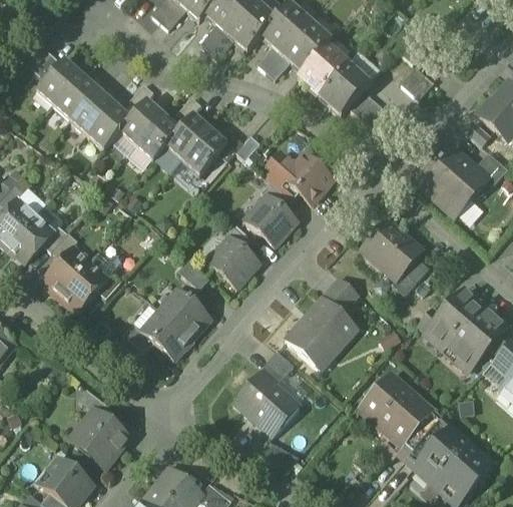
[(151,15),(159,22),(177,2),(175,0),(164,0),(151,15)]
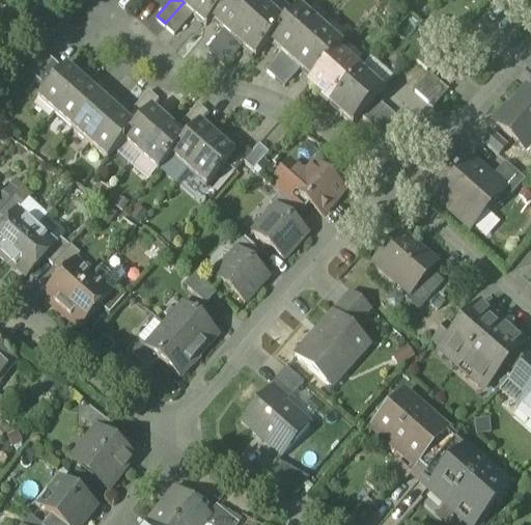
[(205,22),(212,15),(224,0),(185,0),(184,2),(194,11),(205,22)]
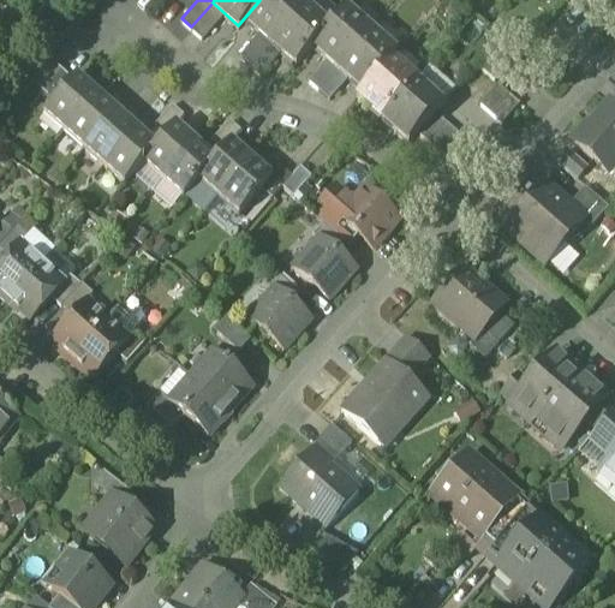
[(260,30),(270,39),(303,3),(300,0),(260,0),(245,17),(260,30)]
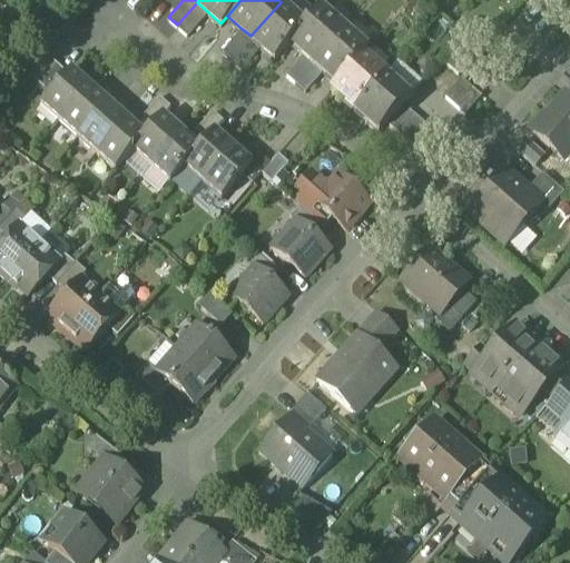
[(303,23),(315,10),(304,0),(283,0),(281,2),(303,23)]
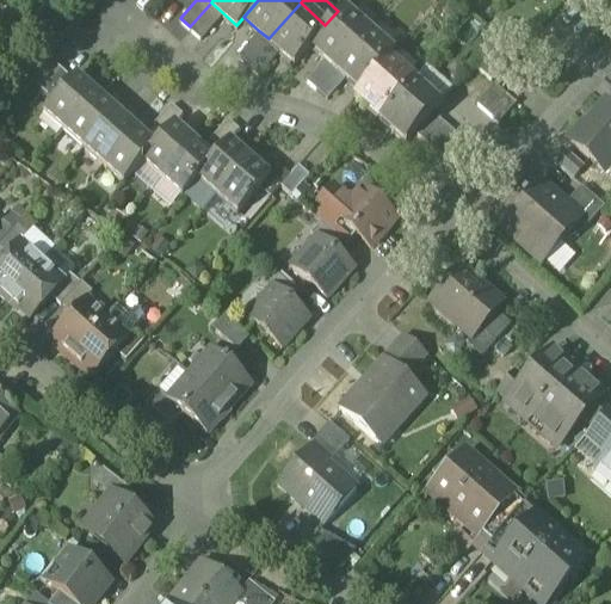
[(211,2),(190,26),(202,37),(223,13),(211,2)]
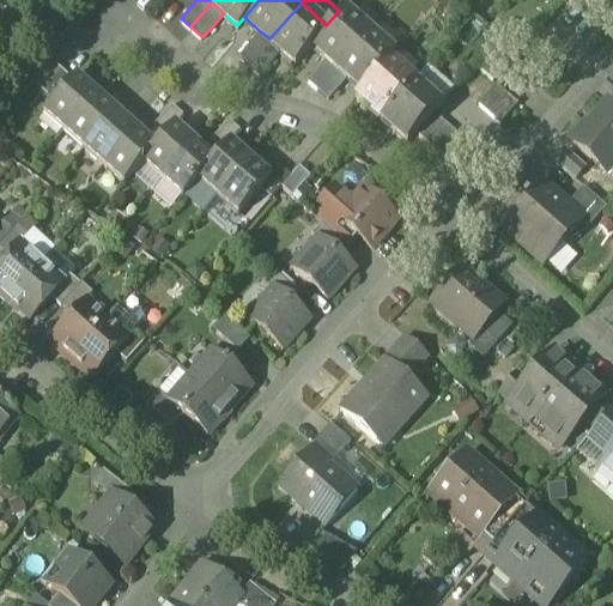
[(295,61),(311,42),(326,25),(302,2),(269,38),(280,49),(295,61)]
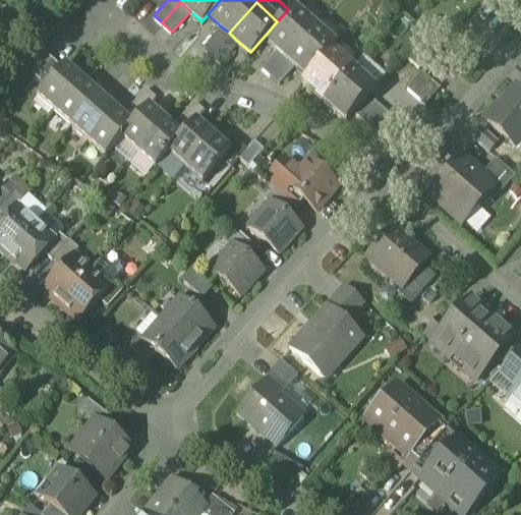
[(277,47),(286,55),(312,24),(291,5),(288,9),(277,21),(265,36),(277,47)]
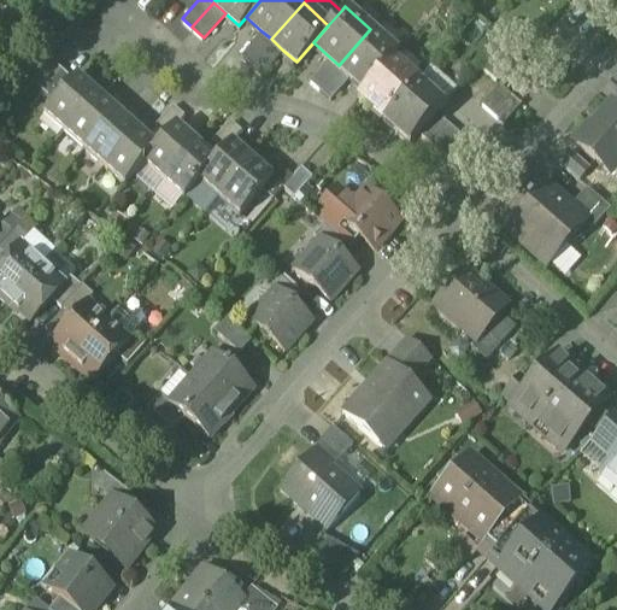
[(350,75),(363,87),(391,57),(395,51),(370,29),(339,65),(350,75)]
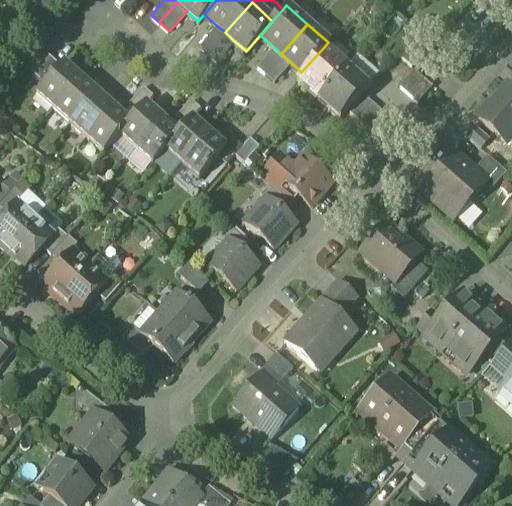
[(208,51),(225,32),(216,25),(200,44),(208,51)]
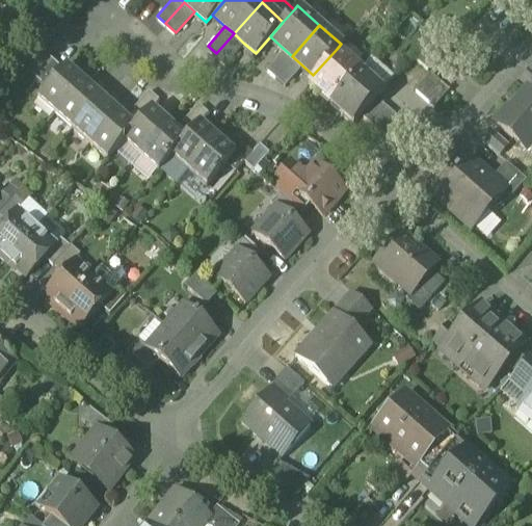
[(428,28),(417,41),(435,57),(447,45),(428,28)]
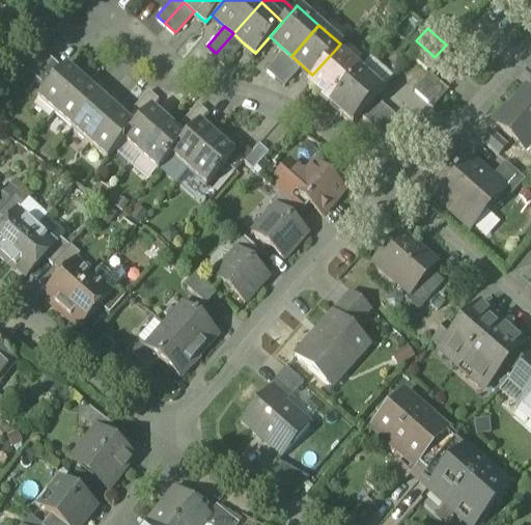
[(243,43),(233,33),(216,53),(225,62),(243,43)]
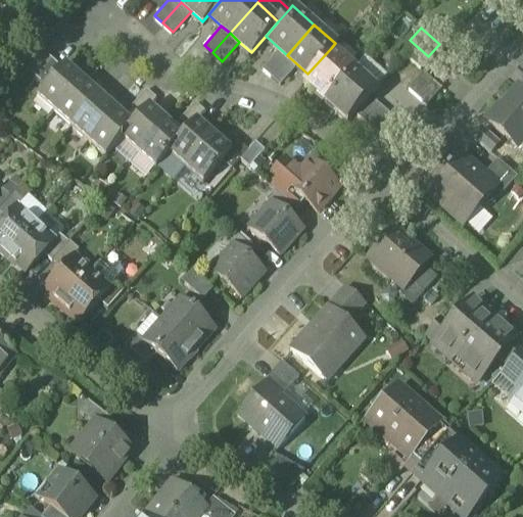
[(420,65),(428,56),(410,40),(401,49),(420,65)]
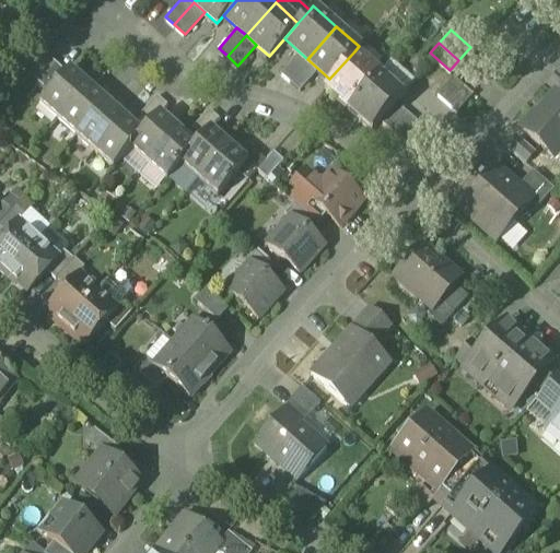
[(281,70),(290,78),(307,59),(298,50),(281,70)]
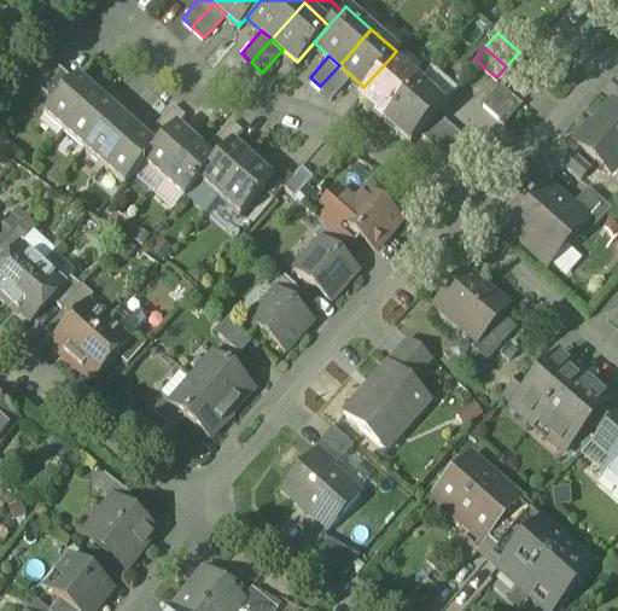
[(42,87),(60,67),(50,57),(31,77),(42,87)]
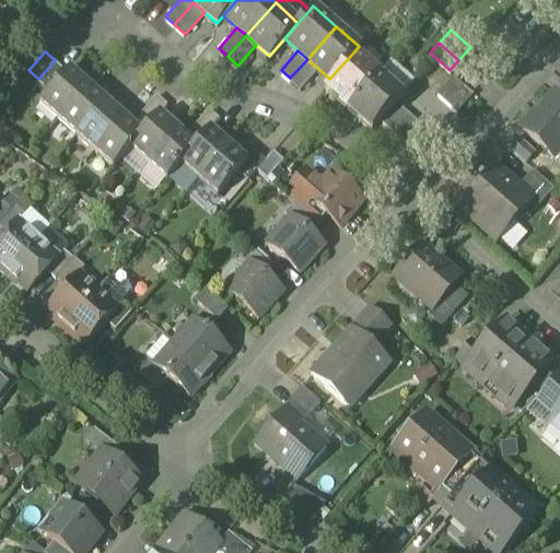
[(325,84),(348,105),(377,72),(354,51),(329,79),(325,84)]
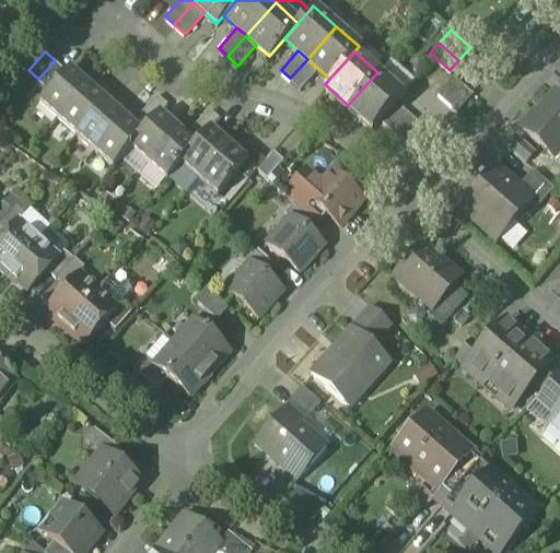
[(317,68),(307,59),(290,78),(301,87),(317,68)]
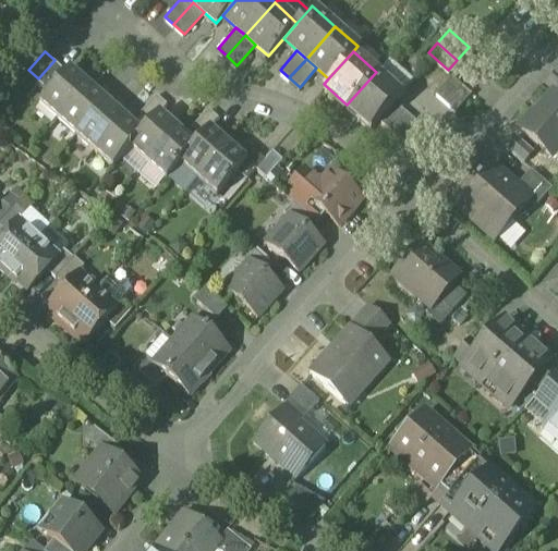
[(387,59),(376,72),(399,93),(411,80),(387,59)]
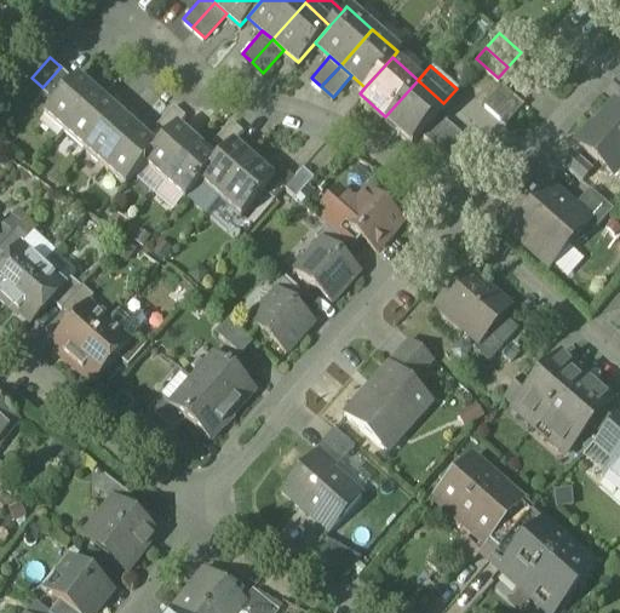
[(73,76),(61,67),(42,87),(53,98),(73,76)]
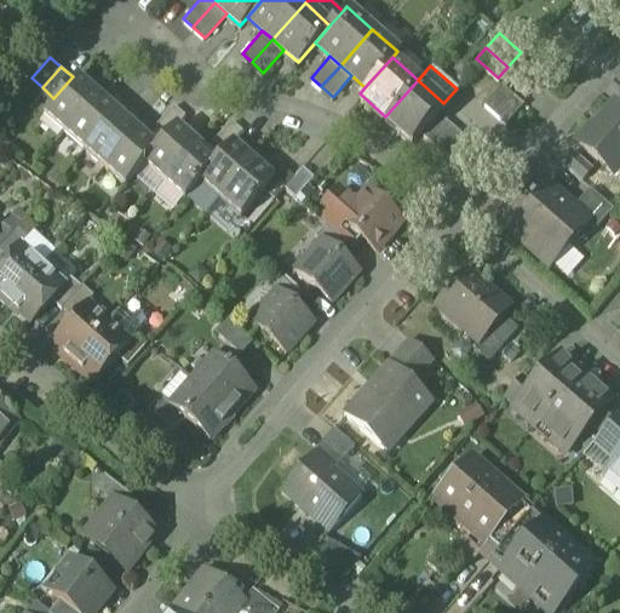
[(42,110),(63,129),(97,91),(75,73),(73,76),(53,98),(42,110)]
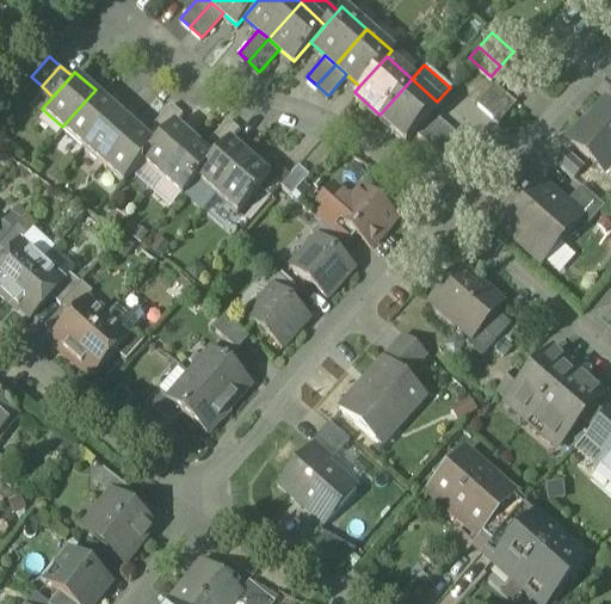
[(432,108),(437,102),(412,79),(380,115),(405,137),(414,128),(432,108)]
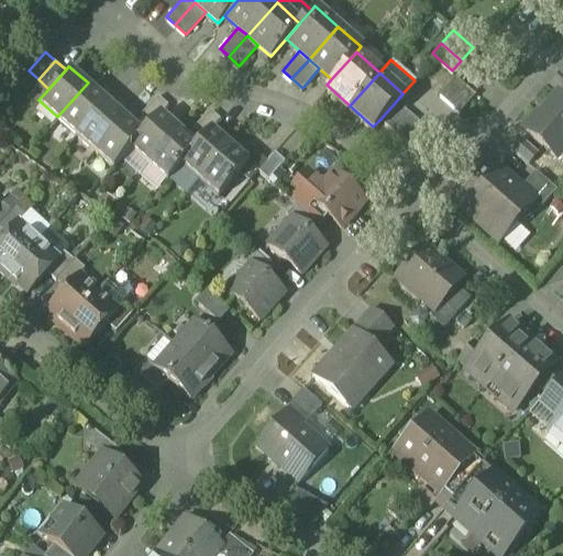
[(439,91),(459,109),(475,90),(455,74),(439,91)]
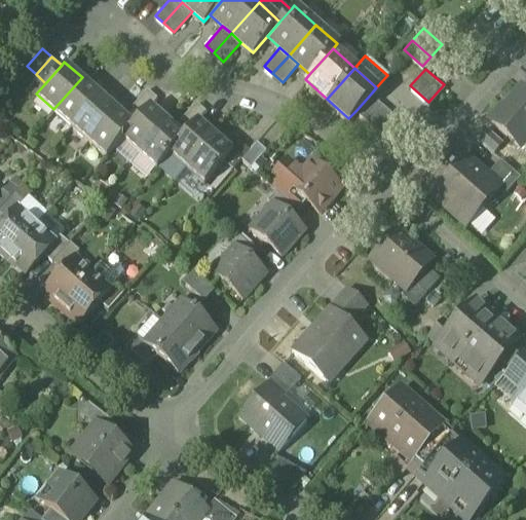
[(99,93),(82,77),(53,109),(71,124),(99,93)]
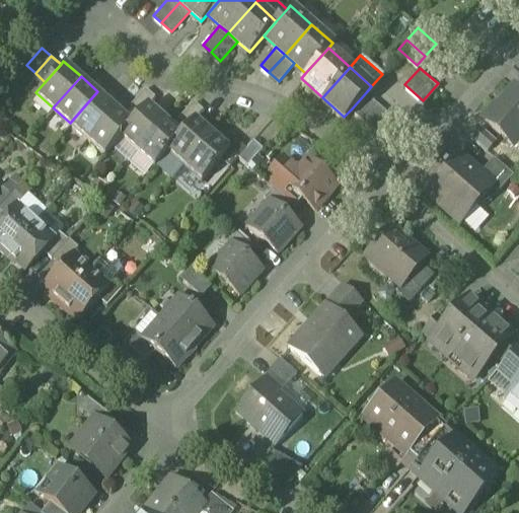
[(484,117),(511,141),(518,132),(518,88),(514,84),(505,95),(506,96),(500,103),(499,102),(497,104),(496,103),(484,117)]
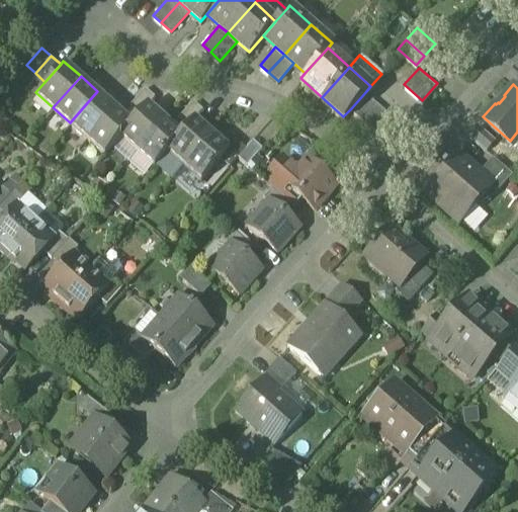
[(131,104),(139,111),(147,102),(154,94),(144,85),(128,102),(131,104)]
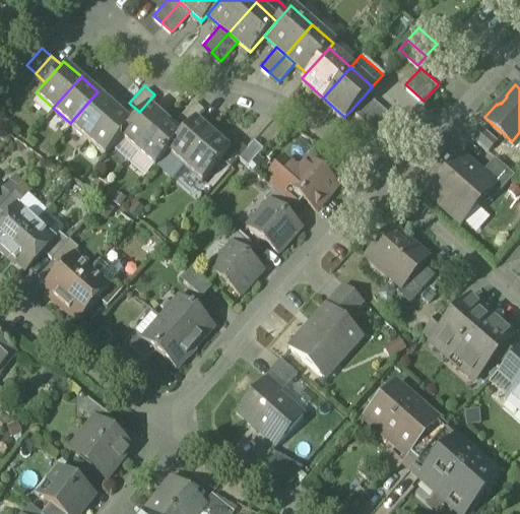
[(115,106),(98,91),(70,123),(86,137),(115,106)]
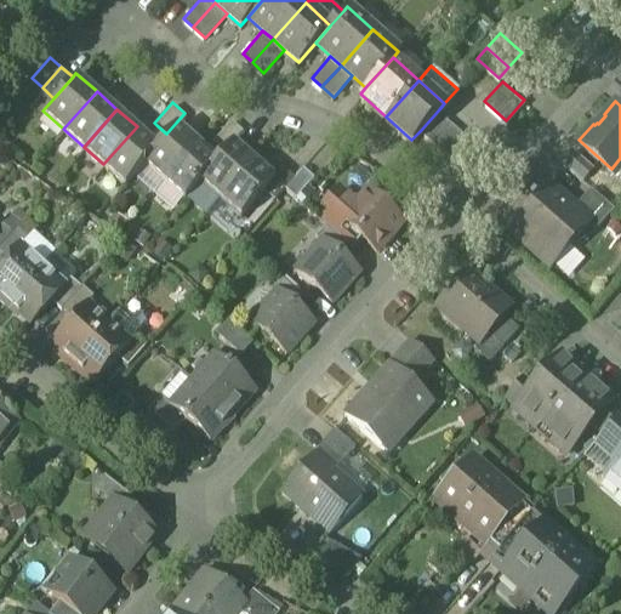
[(421,130),(432,140),(450,119),(439,109),(421,130)]
